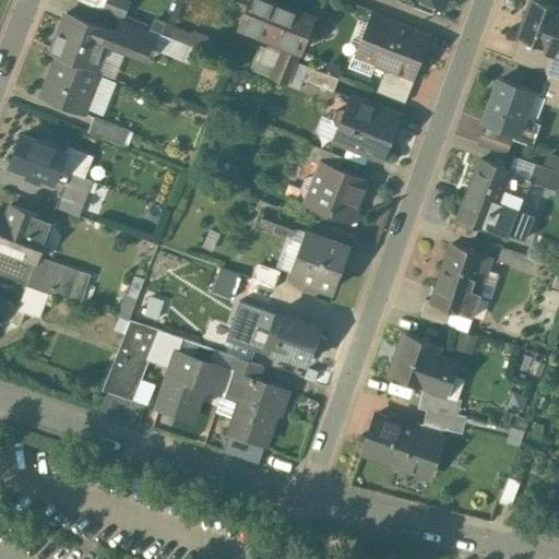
[(105,0),(76,0),(102,10),(105,0)]
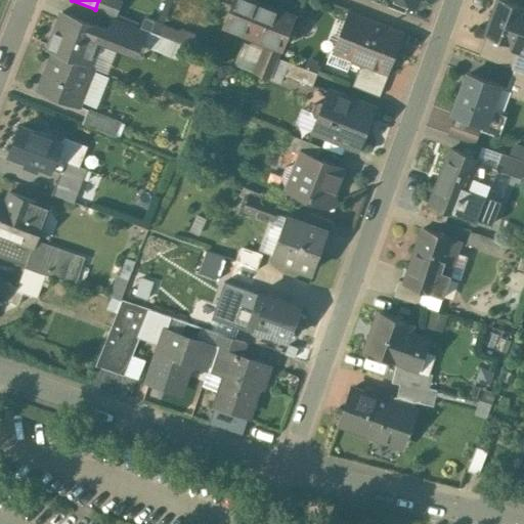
[(258,1),(255,0),(234,0),(225,24),(246,32),(258,1)]
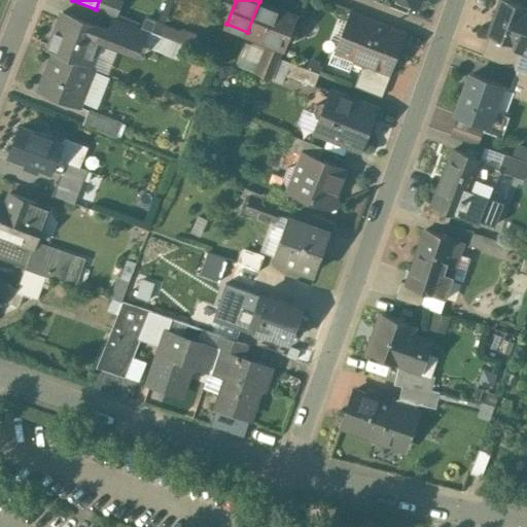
[(526,7),(505,0),(498,0),(487,35),(489,36),(517,45),(526,18),(526,7)]
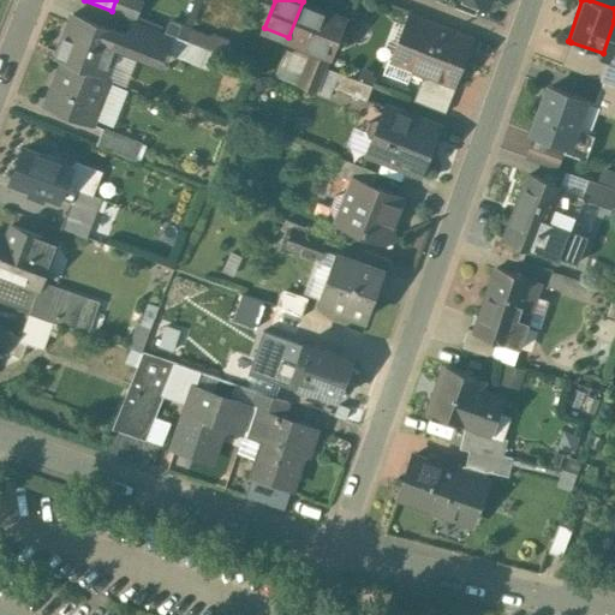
[(344,18),(303,1),(288,37),(314,47),(330,54),(344,18)]
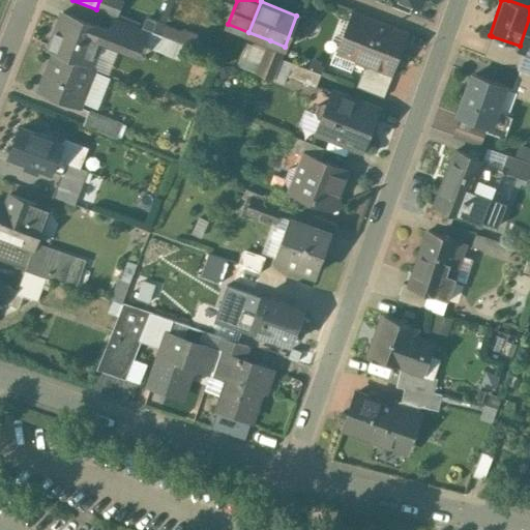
[(105,28),(62,11),(48,50),(55,53),(90,67),(105,28)]
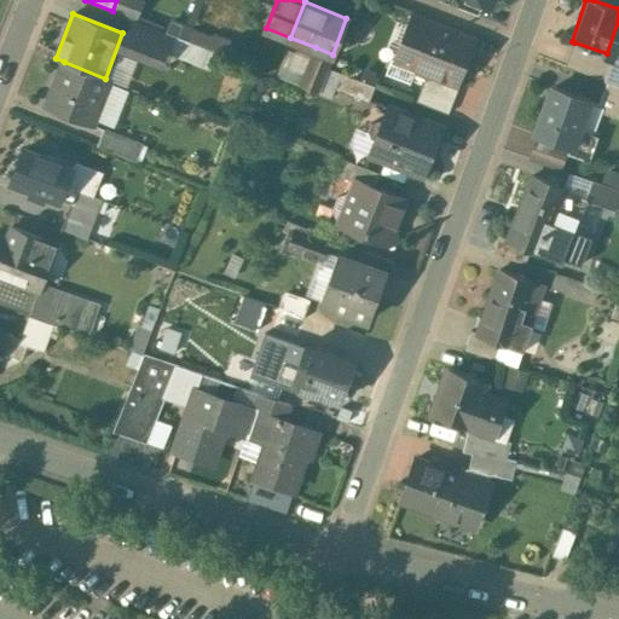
[(474,40),(418,18),(401,63),(416,69),(457,85),(458,81),(474,40)]
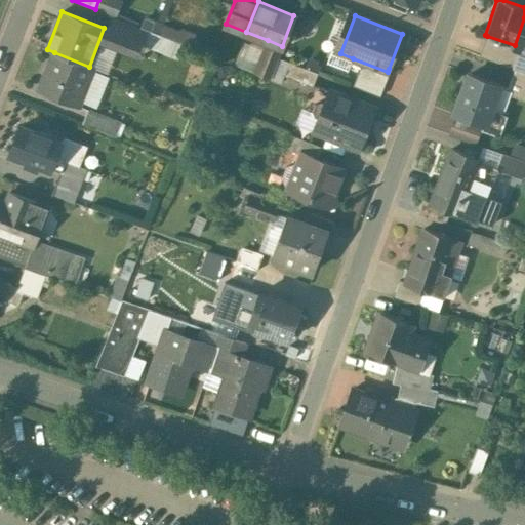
[(147,30),(114,16),(109,32),(140,44),(147,30)]
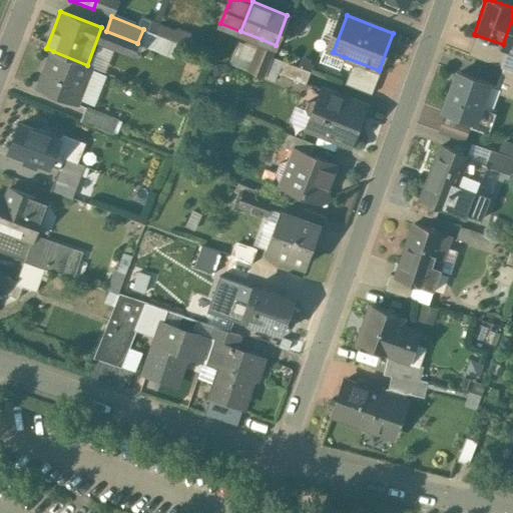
[(512,17),(503,44),(510,47),(508,50),(512,52),(512,17)]
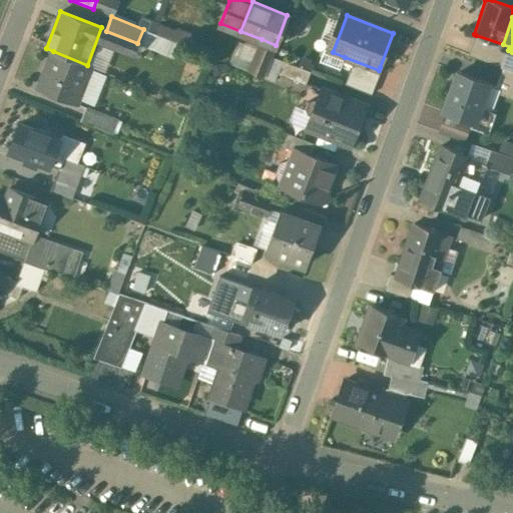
[(172,52),(180,26),(151,18),(143,44),(172,52)]
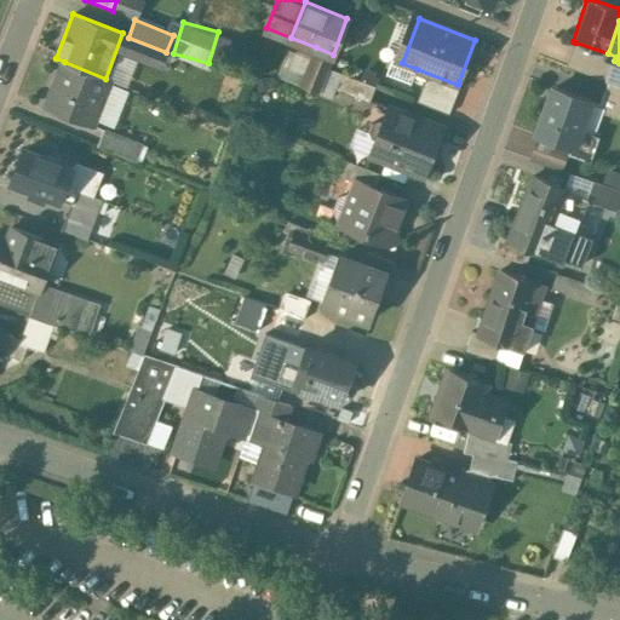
[(608,53),(575,42),(567,65),(606,81),(614,61),(616,57),(608,53)]
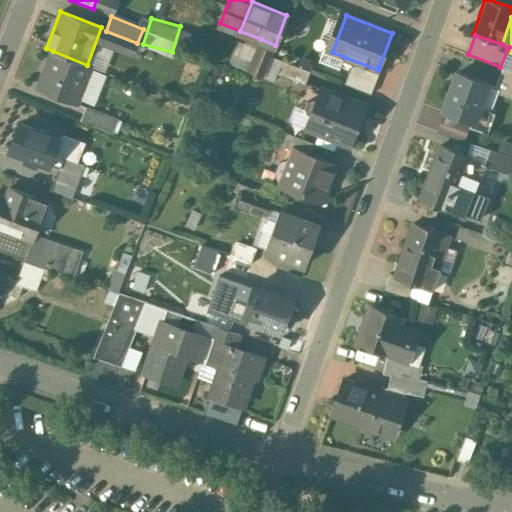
[(275,45),(261,39),(249,71),(262,76),(275,45)]
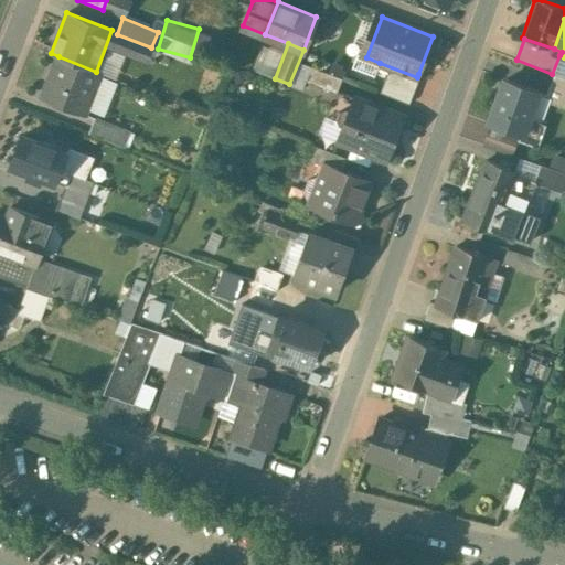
[(96,72),(59,56),(42,97),(84,114),(99,73),(96,72)]
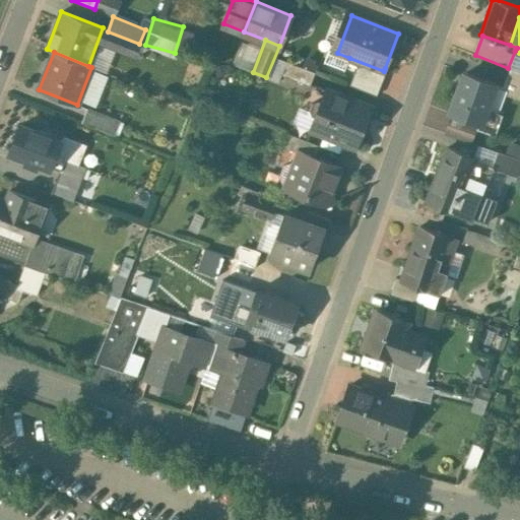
[(384,71),(349,58),(348,60),(358,63),(349,84),(377,95),(387,69),(385,68),(384,71)]
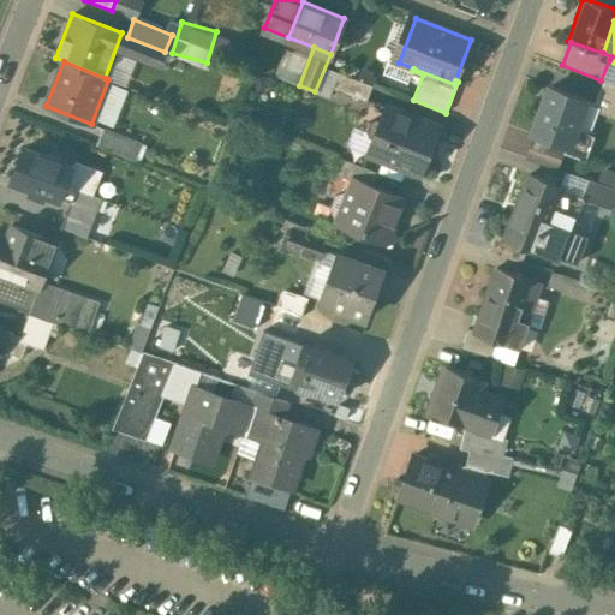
[(372,85),(339,72),(333,87),(366,100),(372,85)]
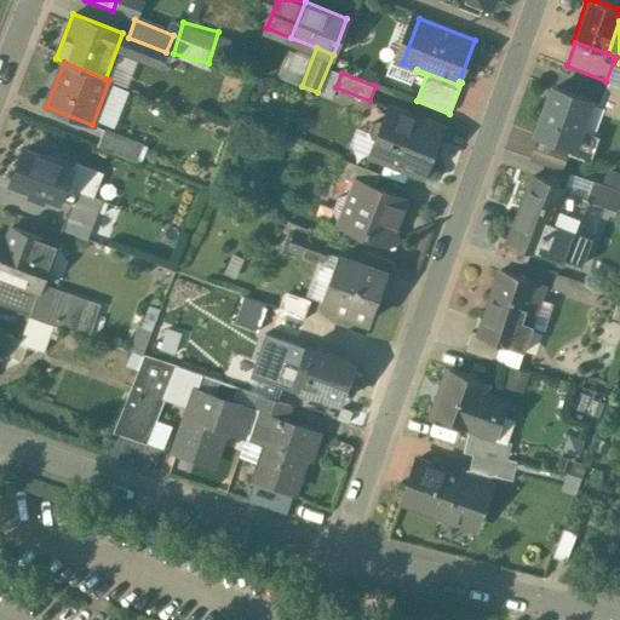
[(619,87),(608,82),(600,105),(604,108),(619,113),(619,87)]
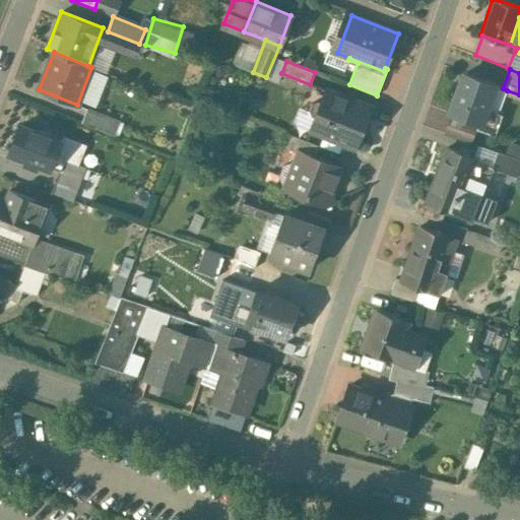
[(495,83),(466,73),(451,114),(478,124),(480,125),(485,109),(494,85),(495,83)]
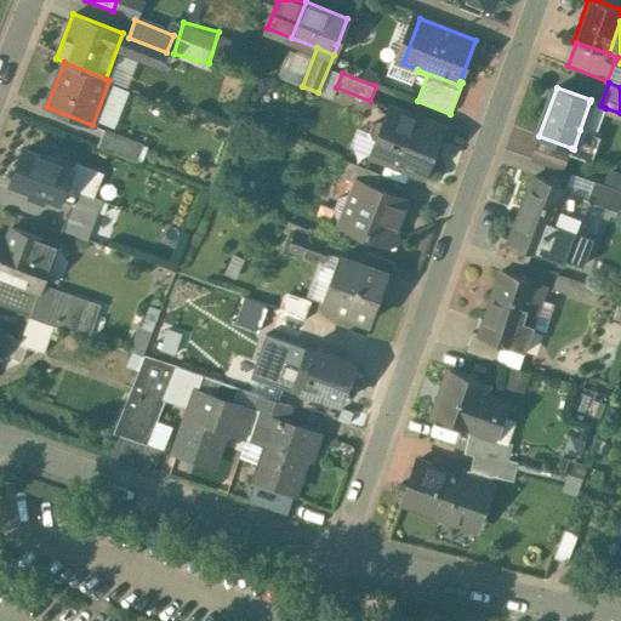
[(600,106),(590,102),(580,130),(596,135),(605,108),(600,106)]
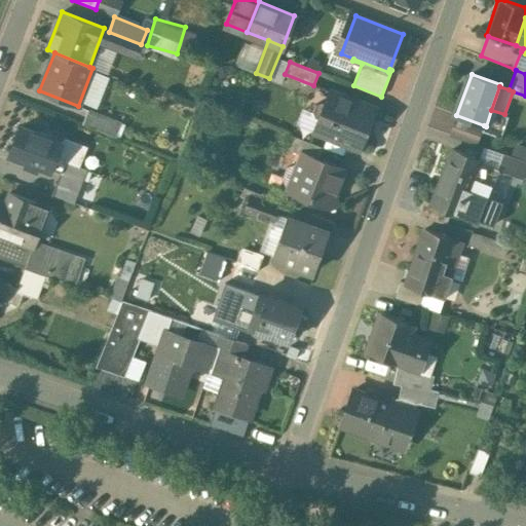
[(376,108),(330,89),(325,103),(321,101),(315,104),(312,111),(314,116),(318,118),(313,130),(361,149),(376,108)]
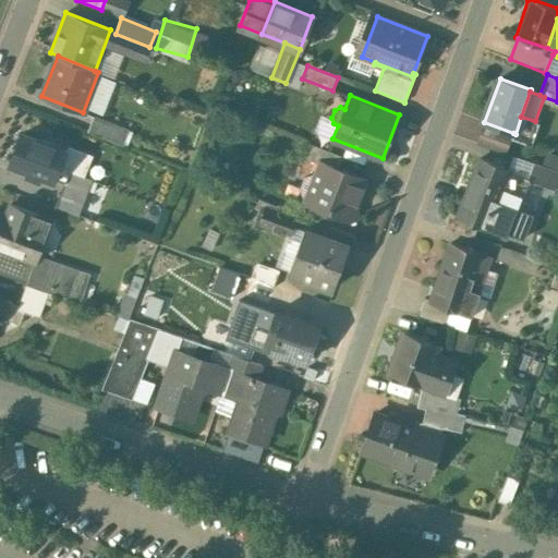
[(129,130),(94,116),(87,131),(123,145),(129,130)]
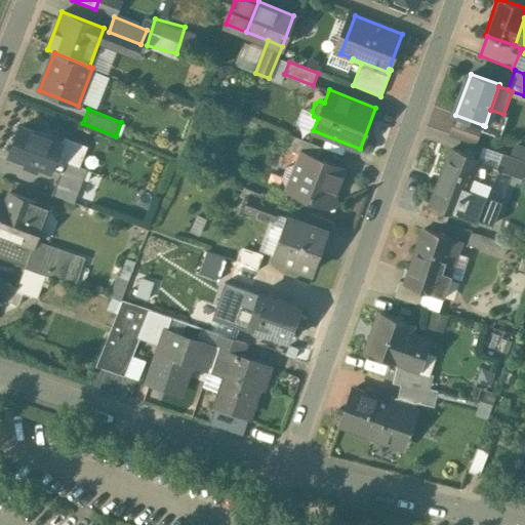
[(503,114),(490,110),(485,126),(483,125),(481,129),(499,136),(508,116),(503,114)]
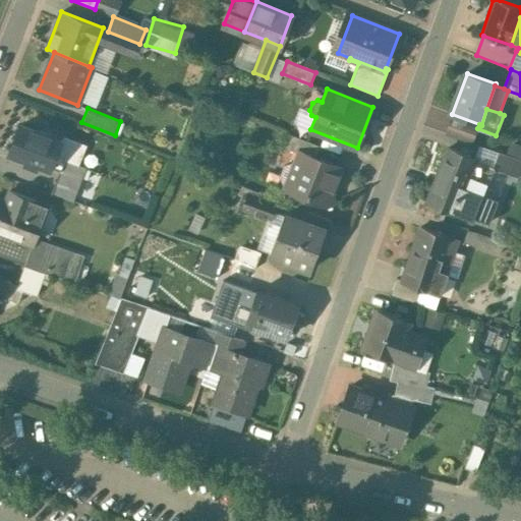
[(62,140),(21,124),(9,153),(51,169),(51,168),(62,140)]
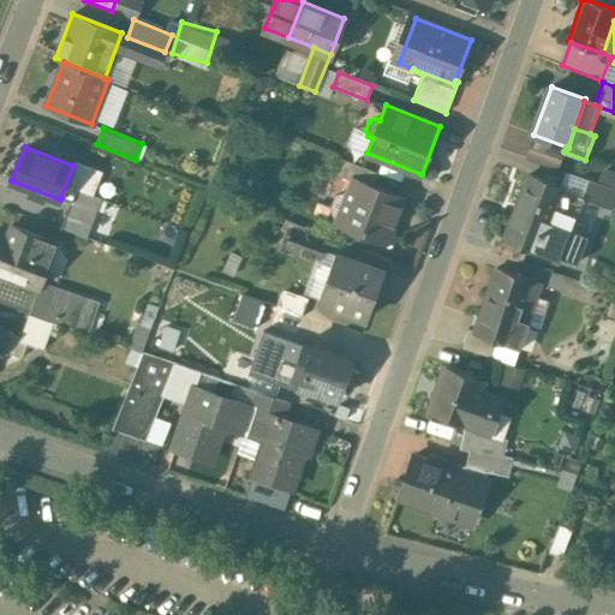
[(340,157),(334,173),(348,178),(354,163),(340,157)]
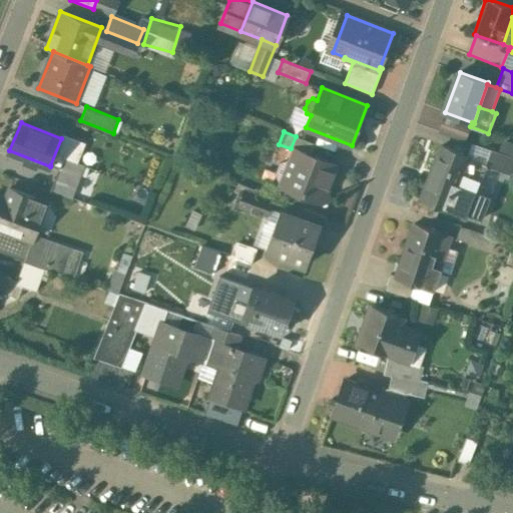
[(83,142),(63,134),(61,138),(50,165),(58,168),(63,157),(76,162),(83,142)]
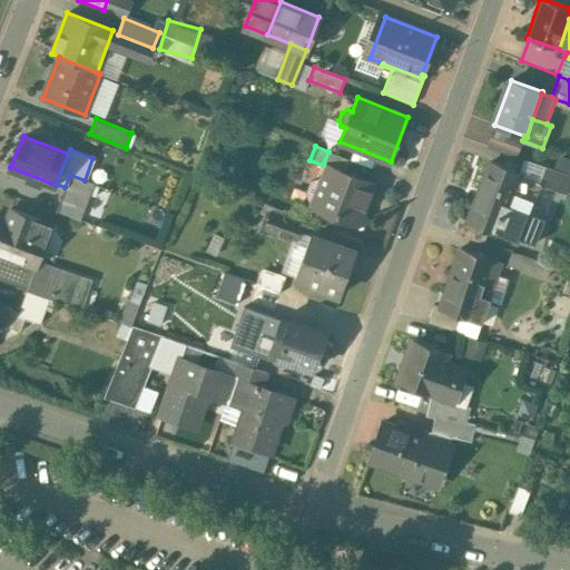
[(350,160),(328,151),(323,165),(327,167),(312,206),(357,225),(366,222),(363,213),(374,184),(345,173),(350,160)]
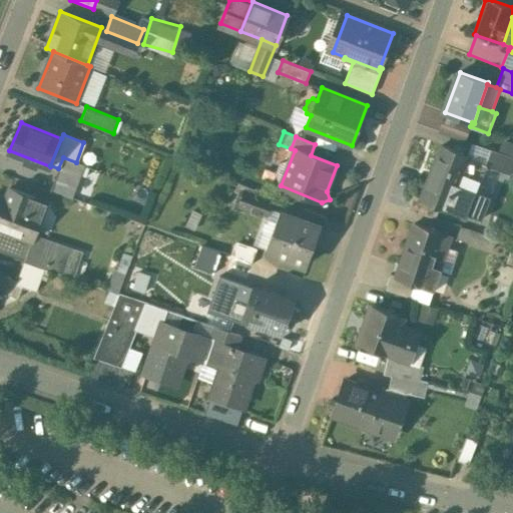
[(512,152),(512,140),(505,137),(501,147),(512,152)]
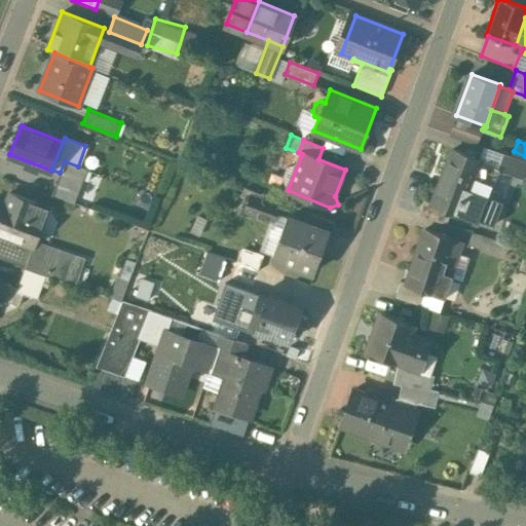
[(480,159),(453,149),(433,203),(431,204),(451,212),(458,215),(459,214),(478,221),(488,195),(487,195),(497,171),(498,168),(497,168),(480,161),(480,159)]
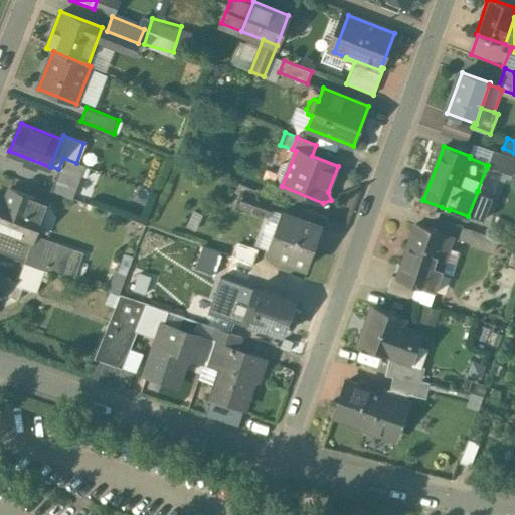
[(514,158),(492,150),(487,165),(488,165),(487,167),(514,176),(514,158)]
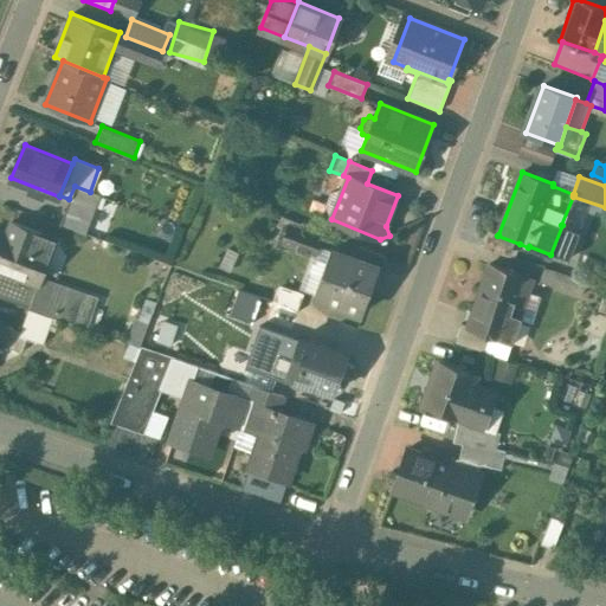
[(90,192),(75,186),(69,199),(59,225),(85,233),(100,195),(90,192)]
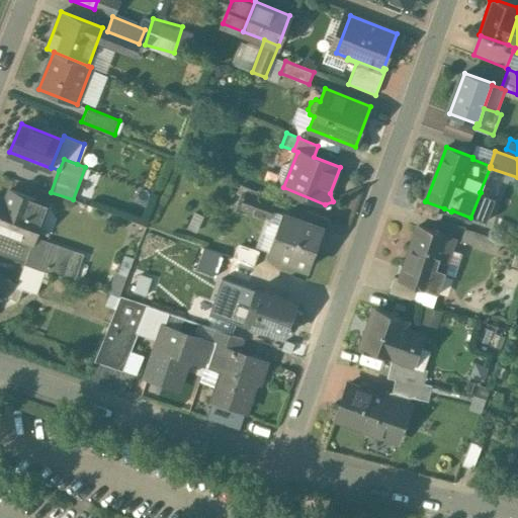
[(49,204),(9,189),(5,200),(33,210),(32,212),(44,217),(49,204)]
